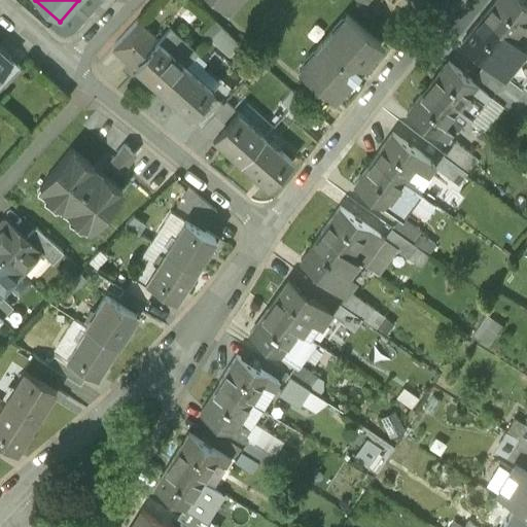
[(214,0),(226,10),(235,0),(214,0)]
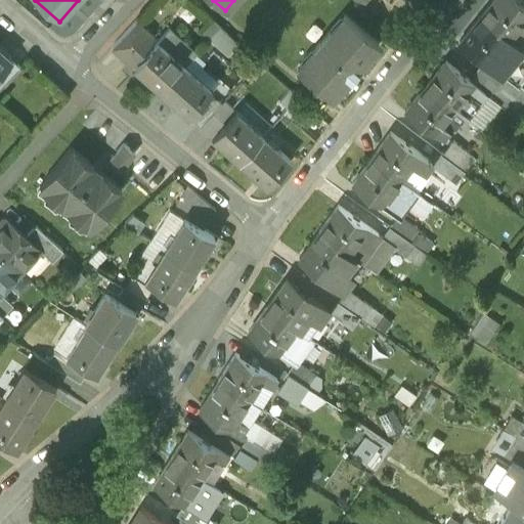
[(493,0),(480,17),(509,40),(523,22),(523,23),(523,10),(511,0),(493,0)]
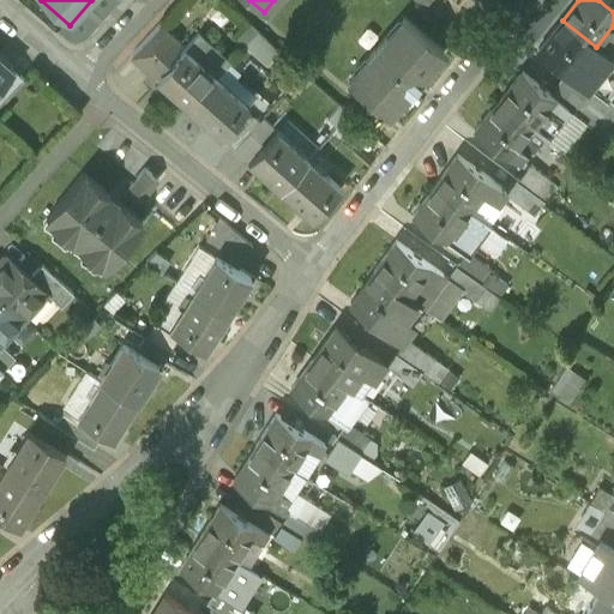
[(403,19),(349,83),(389,118),(444,54),(403,19)]
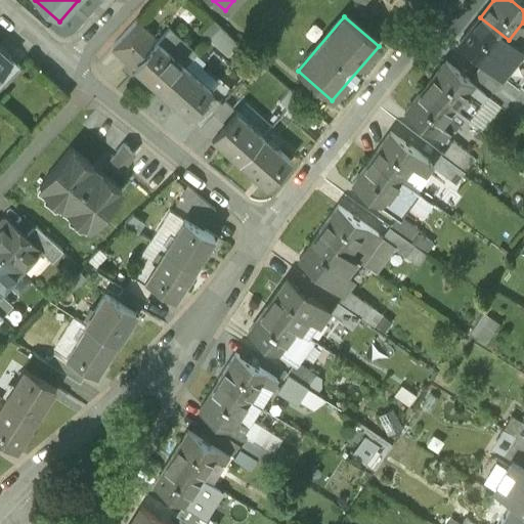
[(520,48),(509,40),(480,17),(461,43),(499,75),(520,48)]
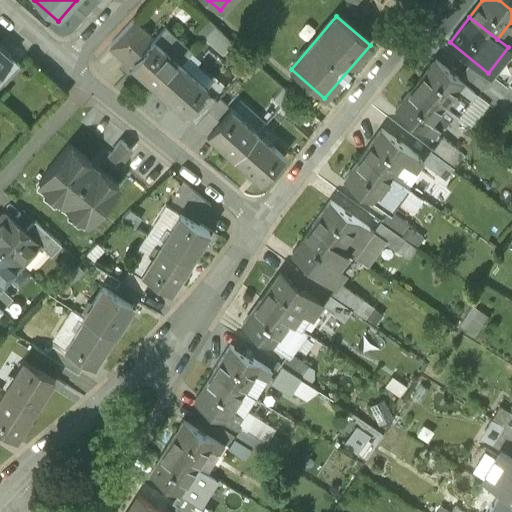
[(133,21),(109,48),(127,63),(150,37),(133,21)]
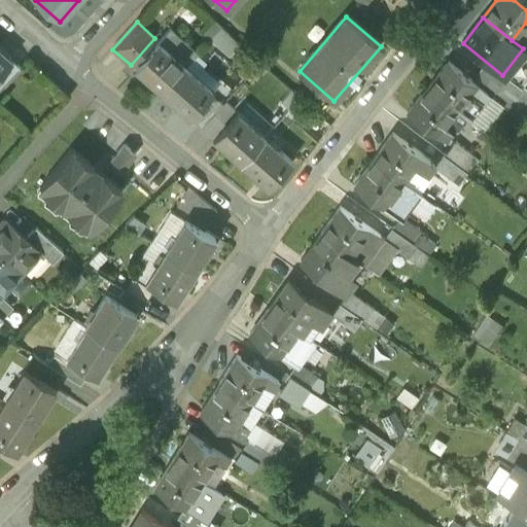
[(202,33),(209,39),(219,28),(213,22),(202,33)]
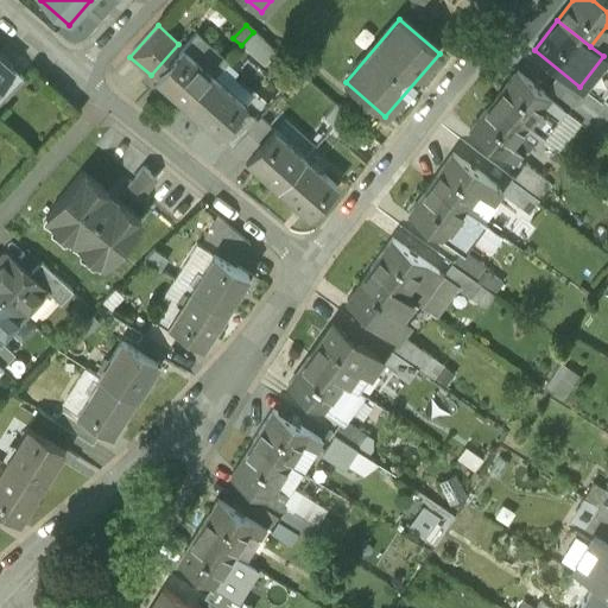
[(196,32),(154,80),(185,108),(214,76),(228,61),(196,32)]
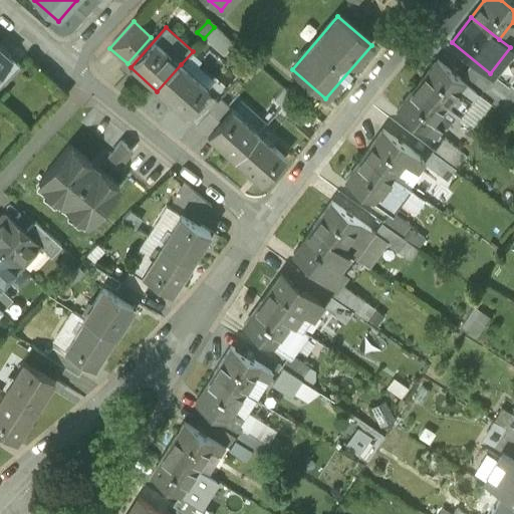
[(214,27),(204,38),(212,45),(222,34),(214,27)]
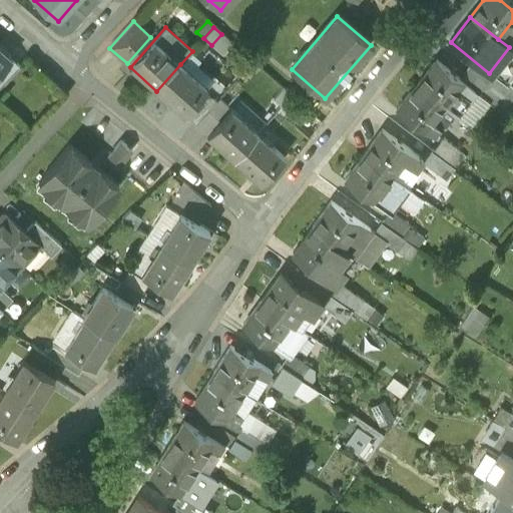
[(7,58),(0,66),(0,82),(2,85),(17,67),(7,58)]
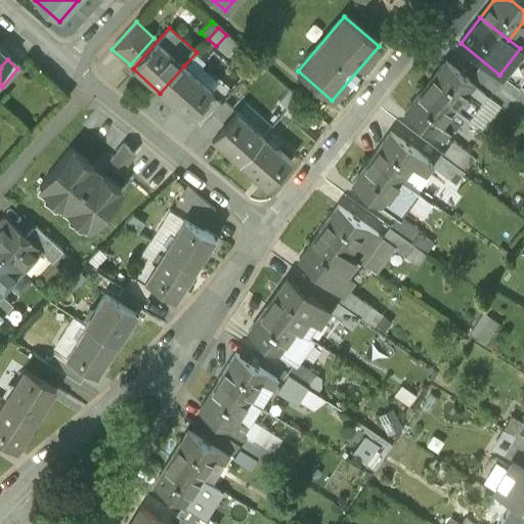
[(445,62),(425,88),(453,111),(467,93),(477,100),(483,93),(445,62)]
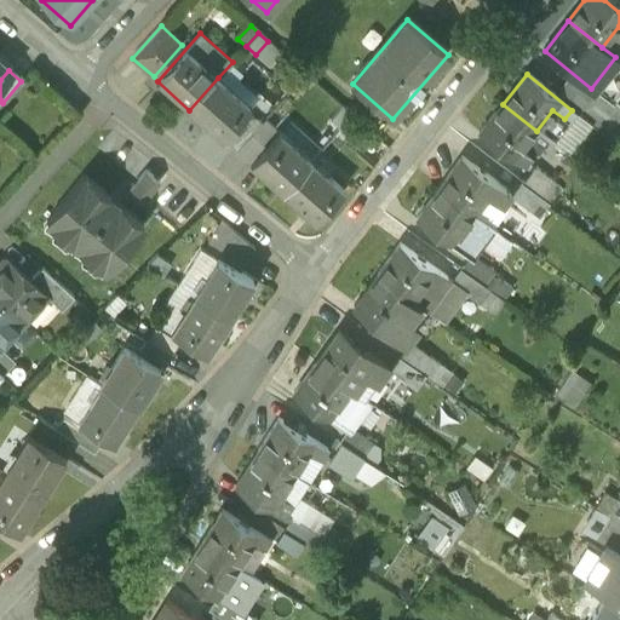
[(218,78),(189,110),(222,138),(251,107),(218,78)]
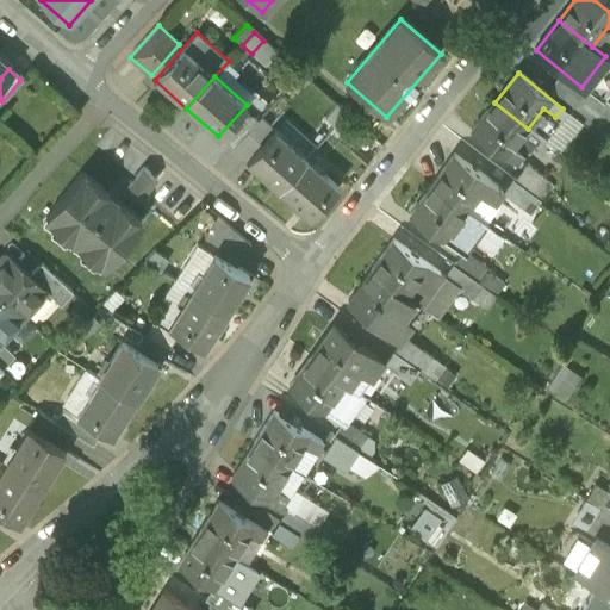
[(528,129),(495,103),(471,132),(515,168),(523,159),(511,150),(528,129)]
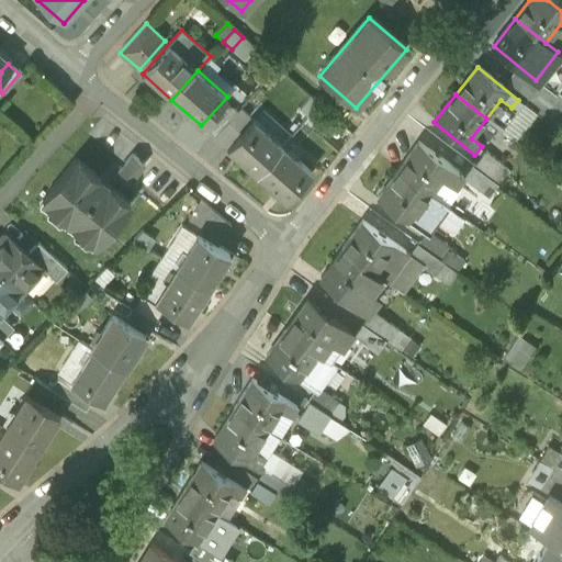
[(310,97),(299,109),(307,117),(318,105),(310,97)]
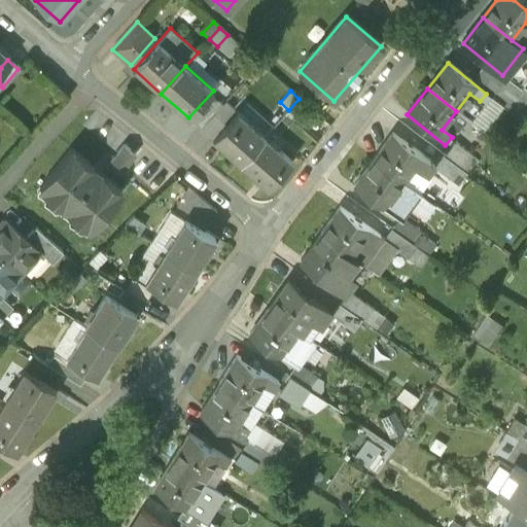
[(299,99),(288,110),(296,117),(307,106),(299,99)]
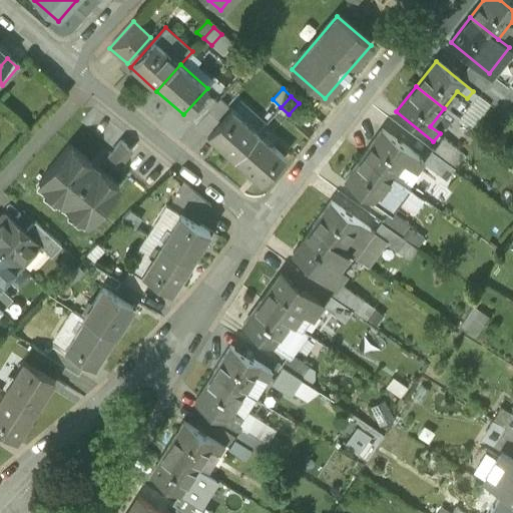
[(210,108),(195,125),(207,136),(220,121),(217,119),(228,107),(219,98),(210,108)]
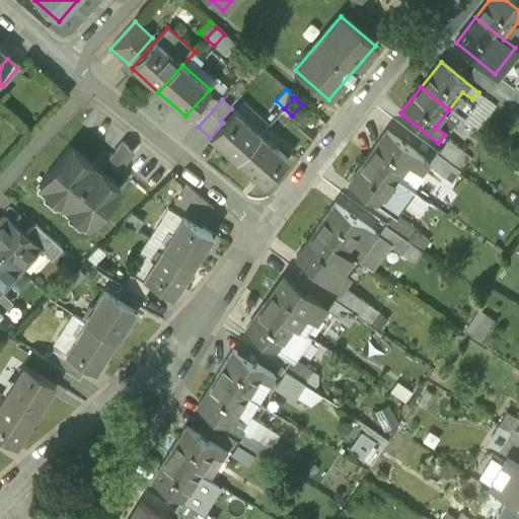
[(204,101),(189,119),(198,127),(213,109),(204,101)]
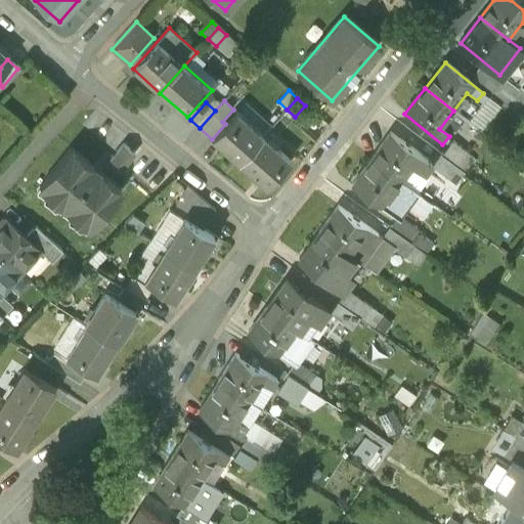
[(225,124),(212,139),(238,163),(263,136),(236,112),(225,124)]
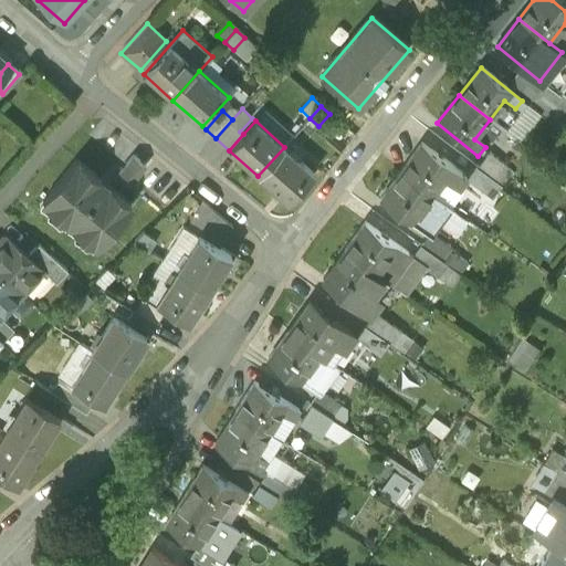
[(449,208),(463,189),(458,184),(464,175),(421,145),(401,174),(449,208)]
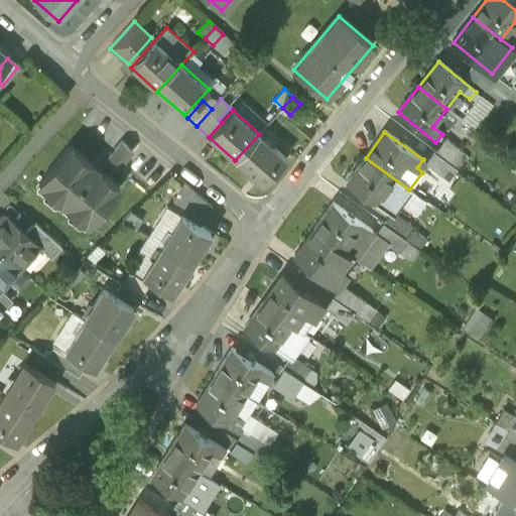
[(259,134),(235,160),(262,184),(286,158),(259,134)]
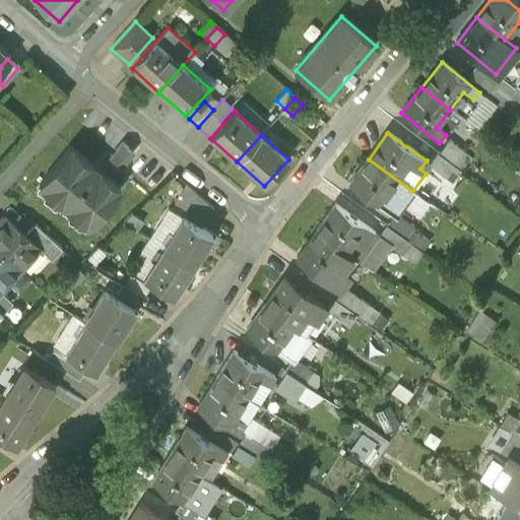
[(439,156),(459,172),(470,158),(450,142),(439,156)]
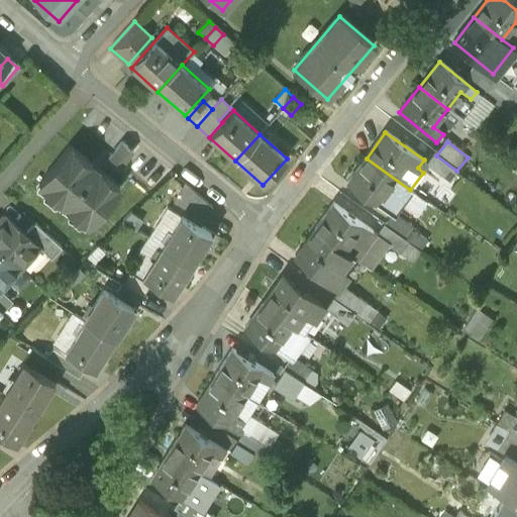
[(121,144),(109,160),(120,170),(133,153),(121,144)]
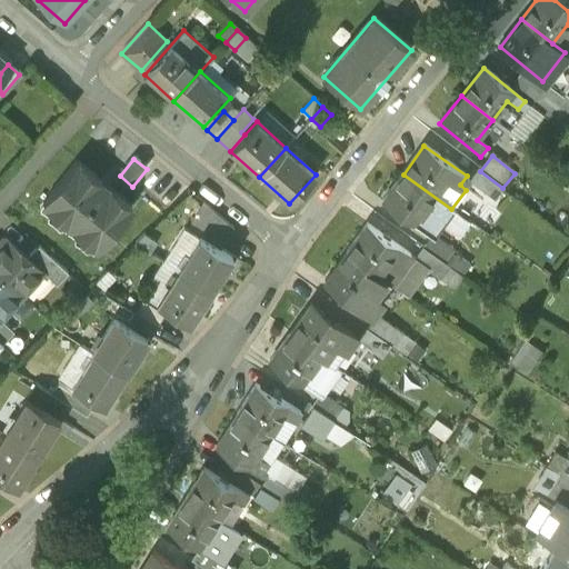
[(77,165),(42,206),(98,250),(131,209),(77,165)]
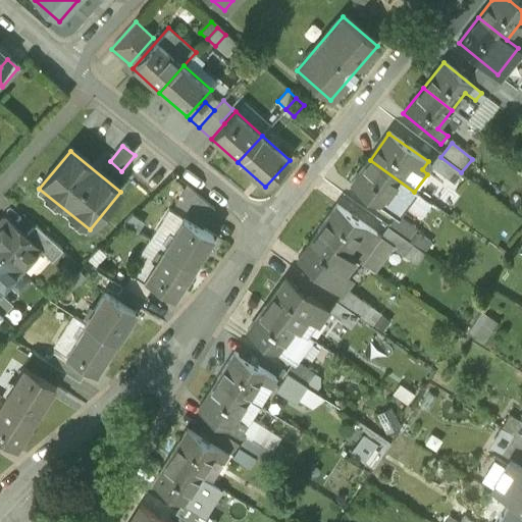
[(440,157),(432,168),(453,184),(461,172),(440,157)]
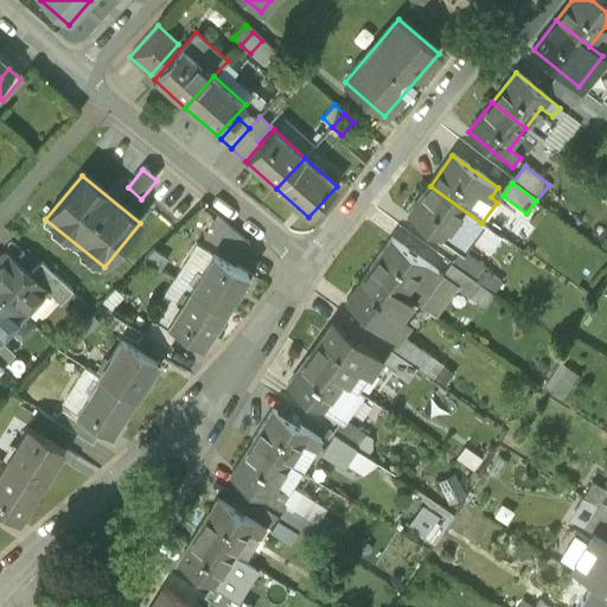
[(483,224),(481,223),(430,186),(408,217),(460,255),(462,253),(483,224)]
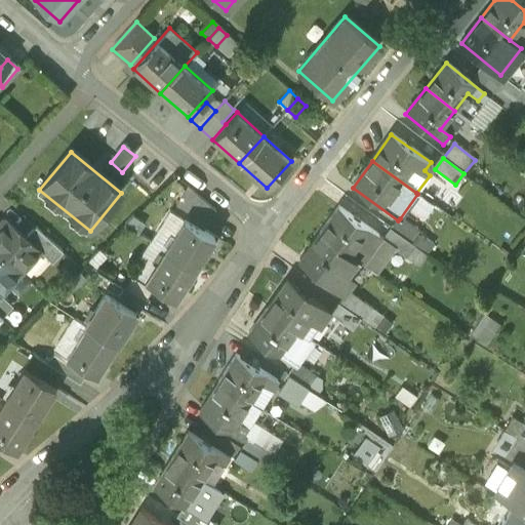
[(207,223),(215,204),(184,190),(175,207),(207,223)]
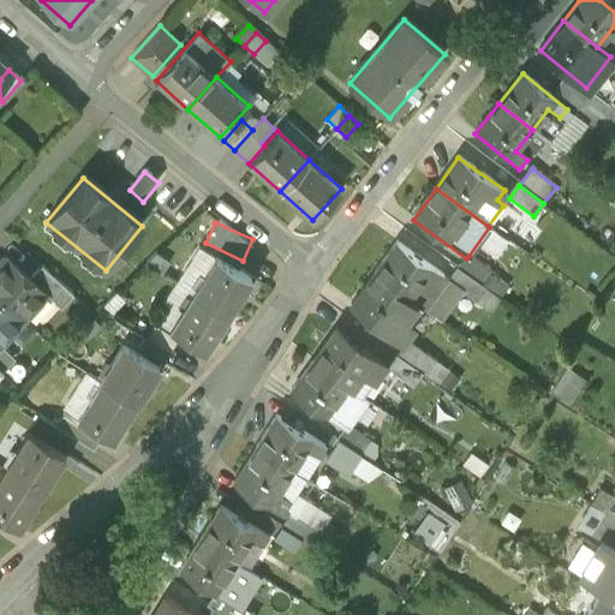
[(396,243),(375,274),(422,309),(425,311),(437,294),(433,292),(443,276),(396,243)]
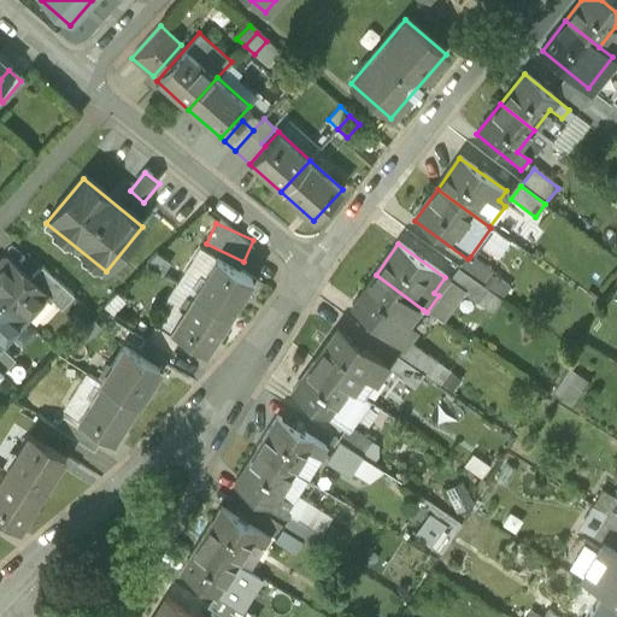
[(157,256),(146,265),(160,275),(168,263),(157,256)]
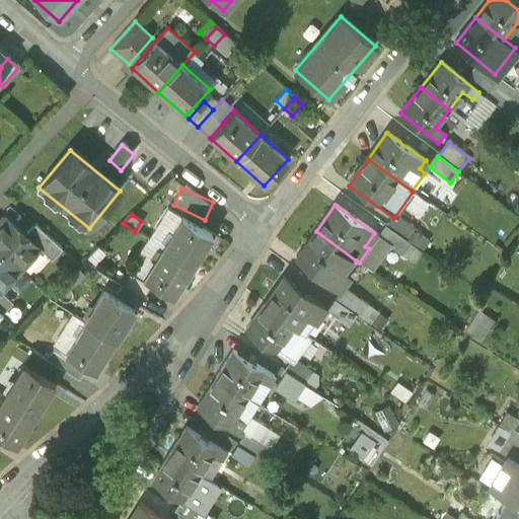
[(416,230),(395,216),(393,218),(387,227),(422,252),(428,242),(414,233),(416,230)]
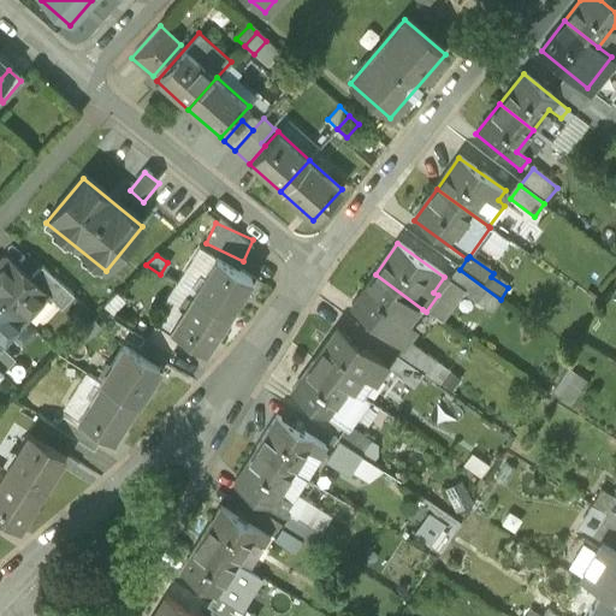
[(215,258),(193,294),(229,317),(252,279),(215,258)]
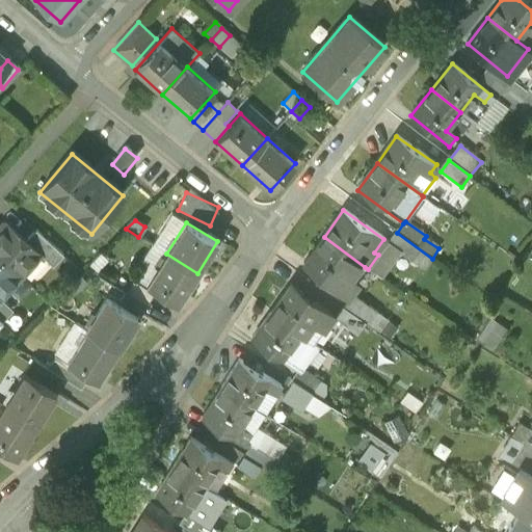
[(0,261),(21,280),(41,258),(42,257),(26,242),(7,225),(2,225),(0,228),(0,261)]
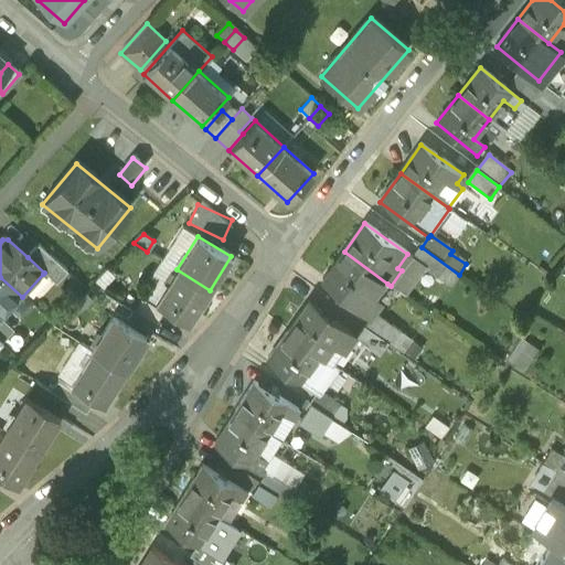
[(28,257),(44,273),(43,274),(56,285),(67,273),(38,246),(28,257)]
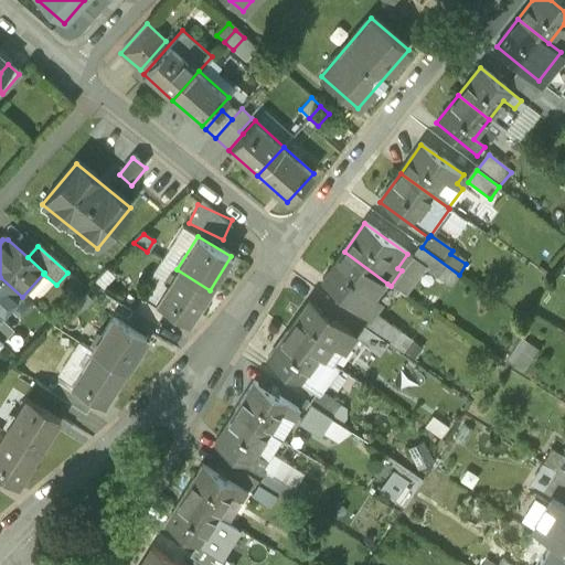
[(387,284),(344,252),(343,252),(322,281),(366,312),(387,284)]
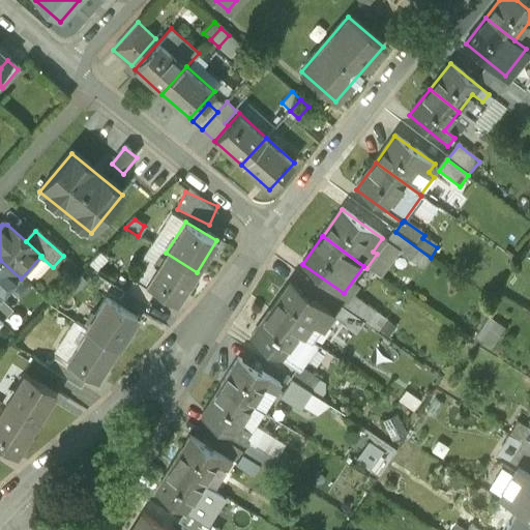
[(197,272),(166,253),(147,285),(178,303),(197,272)]
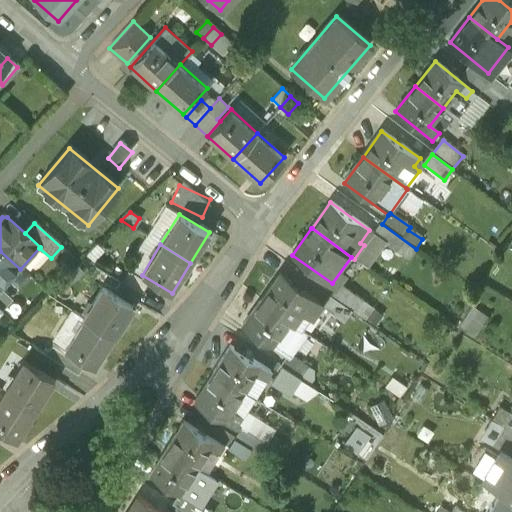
[(0,291),(0,292),(1,291),(20,269),(0,251),(0,291)]
